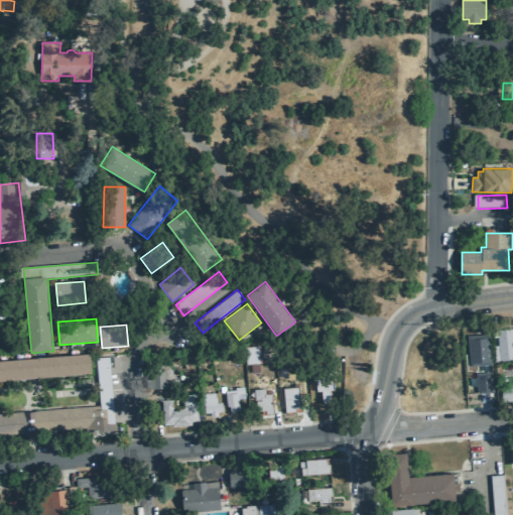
[(498,330),(501,362),(512,360),(512,328),(498,330)]
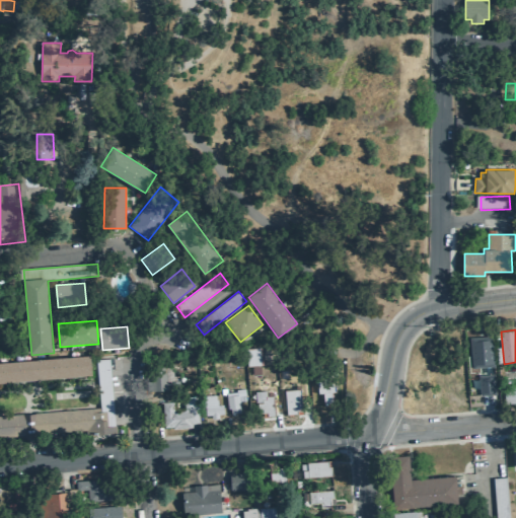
[(474,339),(476,369),(500,368),(497,337),(474,339)]
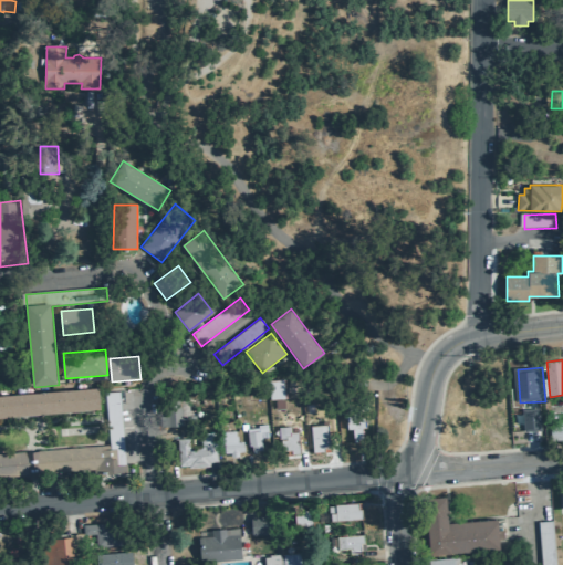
[(273,400),(290,399),(289,382),(272,382),(273,400)]
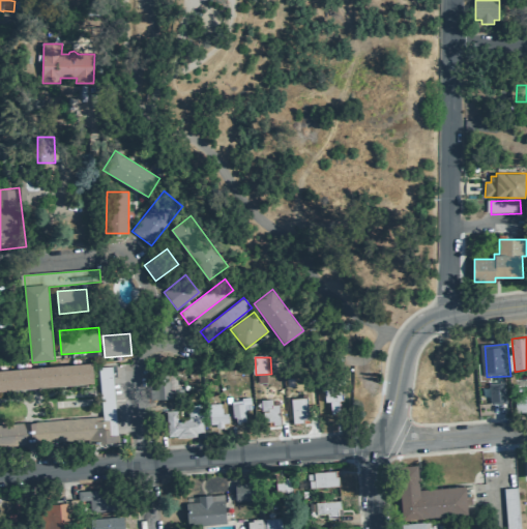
[(94,363),(0,371),(0,446),(96,438),(97,445),(121,443),(114,368),(100,369),(106,417),(0,425),(0,391),(95,383),(94,363)]
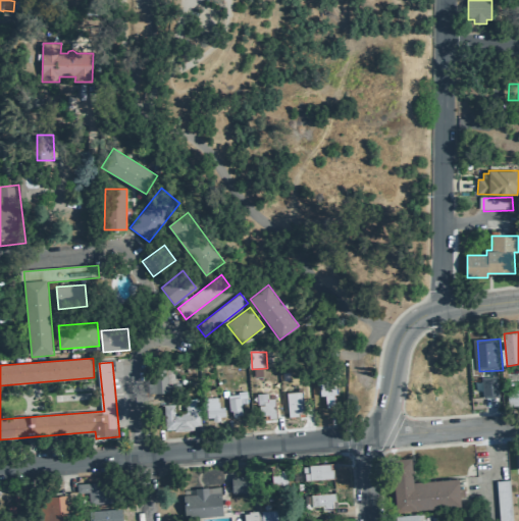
[(175,368),(160,369),(162,393),(176,392),(175,368)]
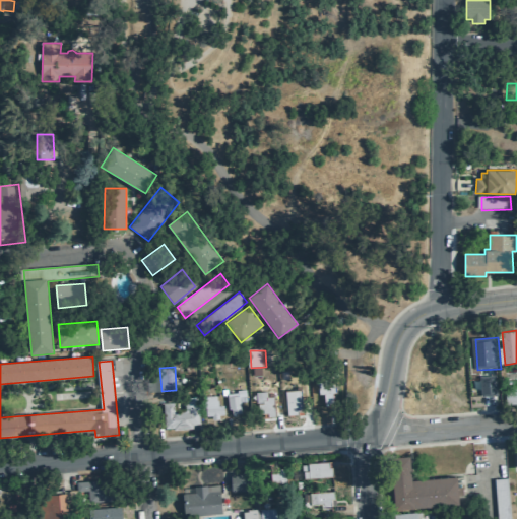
[(324,370),(315,371),(316,385),(319,385),(320,394),(325,393),(326,405),(334,405),(333,393),(337,393),(336,380),(325,381),(324,370)]
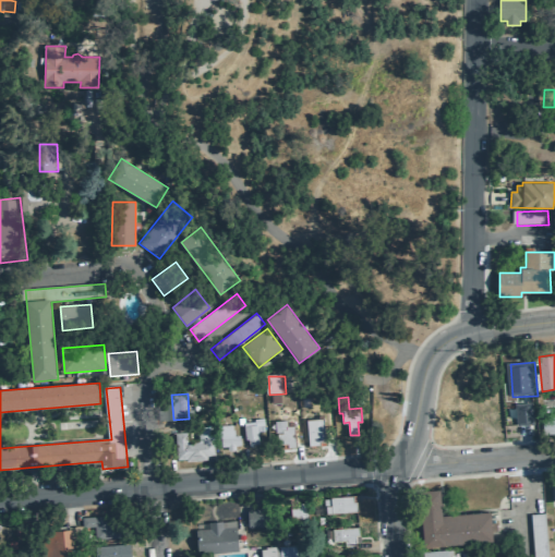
[(519,404),(521,426),(539,425),(537,403),(519,404)]
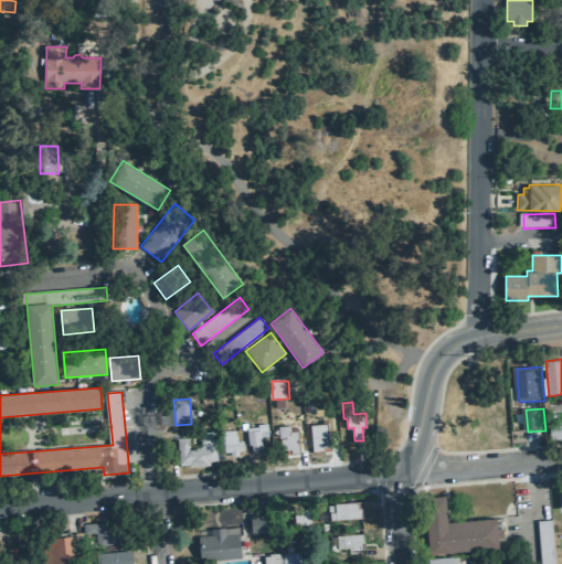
[(268,423),(258,424),(258,426),(247,427),(250,445),(253,445),(253,451),(258,451),(257,449),(263,448),(262,432),(269,431),(268,423)]
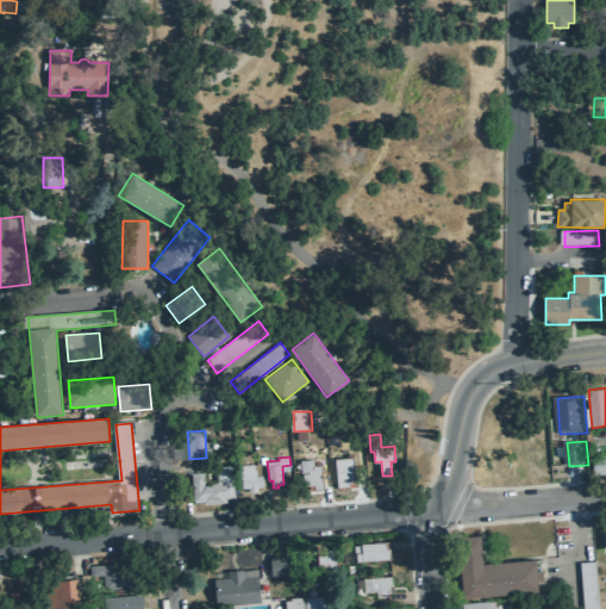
[(356,485),(338,486),(336,459),(354,457),(356,485)]
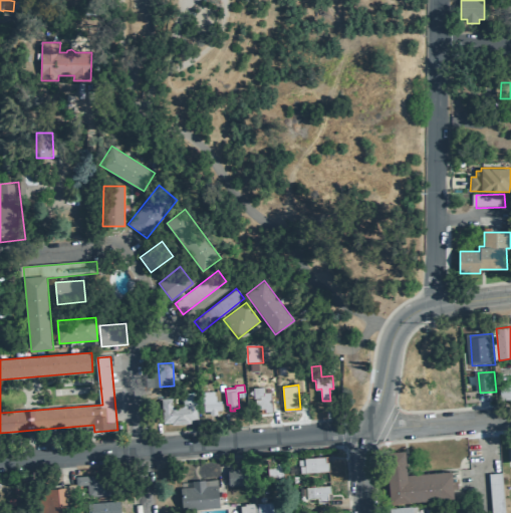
[(273,412),(271,393),(265,393),(264,387),(253,388),(255,399),(258,399),(259,409),(266,408),(266,413),(273,412)]
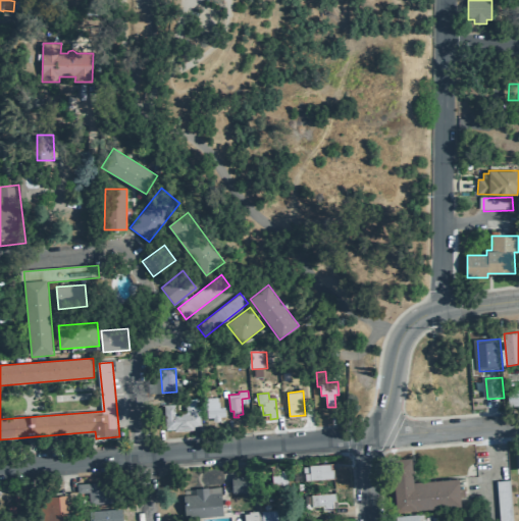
[(206,399),(207,418),(214,418),(214,421),(221,420),(220,417),(226,416),(225,407),(220,407),(220,402),(218,402),(218,398),(206,399)]
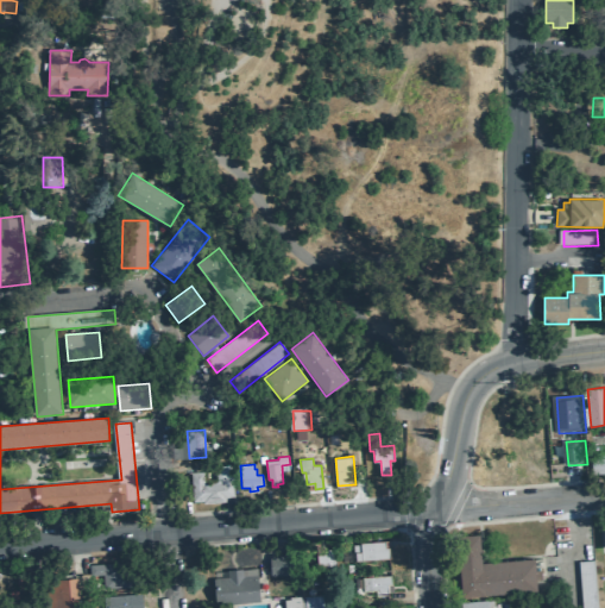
[(235,496),(234,477),(222,478),(222,482),(206,483),(205,471),(191,472),(194,502),(203,501),(203,503),(227,502),(227,497),(235,496)]
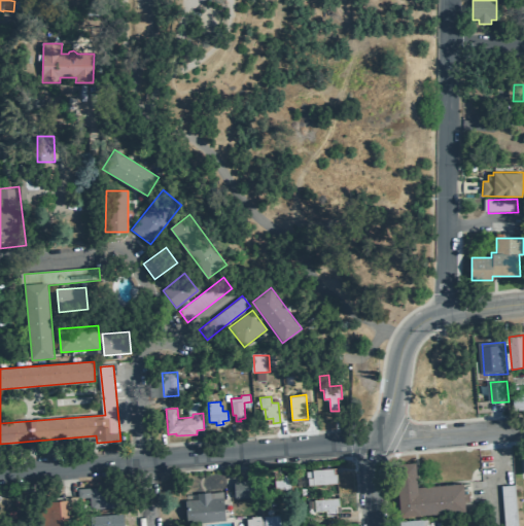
[(415,459),(417,487),(463,483),(465,511),(399,516),(395,461),(415,459)]
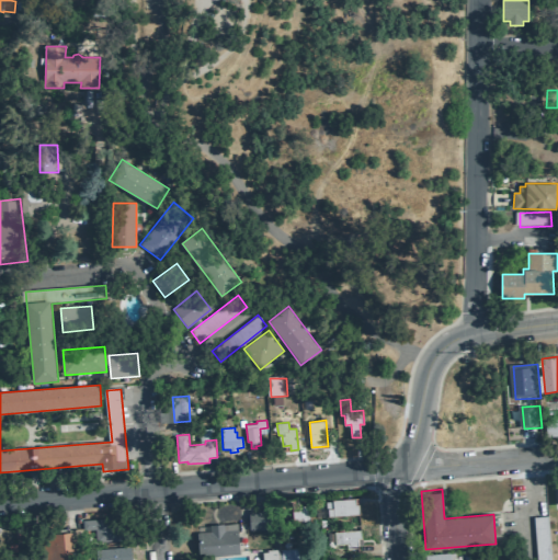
[(361,514),(329,517),(328,507),(334,507),(333,500),(359,498),(361,514)]
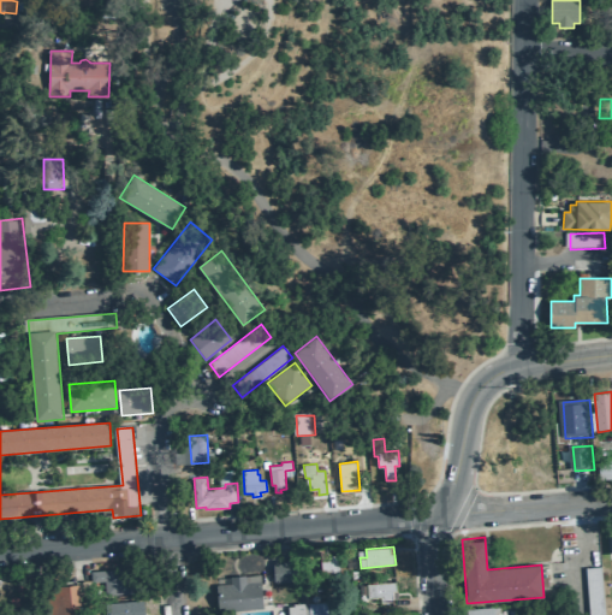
[(342,554),(343,574),(324,575),(321,561),(332,560),(331,555),(342,554)]
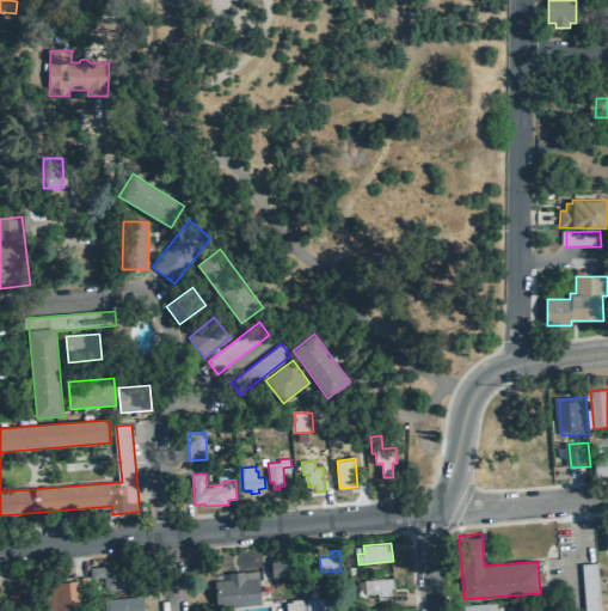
[(271,558),(274,580),(300,578),(298,556),(271,558)]
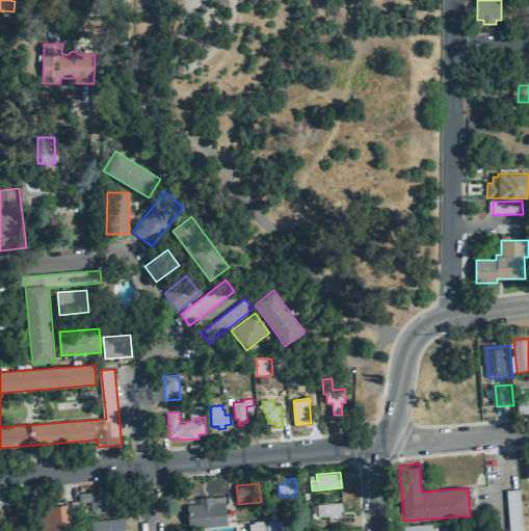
[(79,494),(80,503),(91,502),(93,514),(122,512),(121,489),(79,494)]
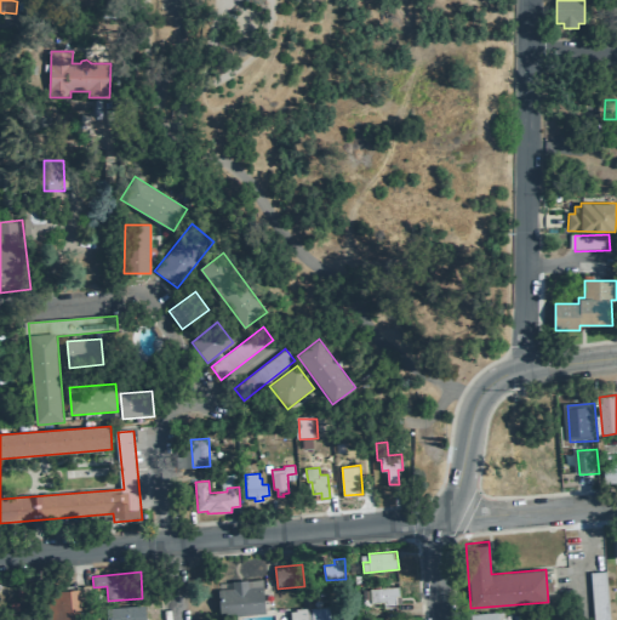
[(594,619),(590,573),(607,572),(610,619),(594,619)]
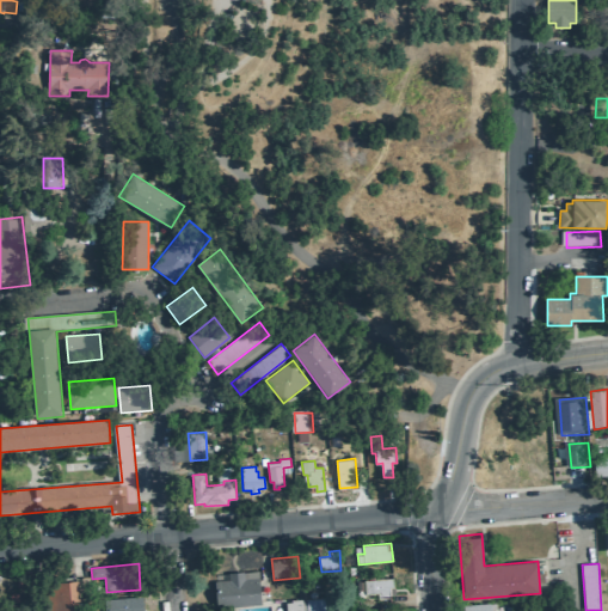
[(217,608),(262,604),(259,572),(215,575),(217,608)]
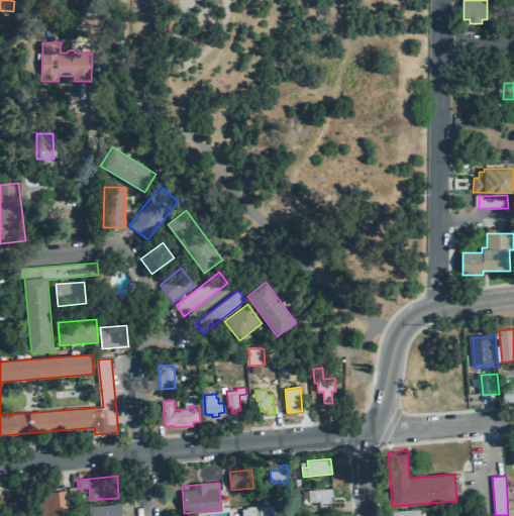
[(333,488),(309,490),(310,502),(320,501),(321,506),(330,505),(330,503),(334,502),(333,488)]
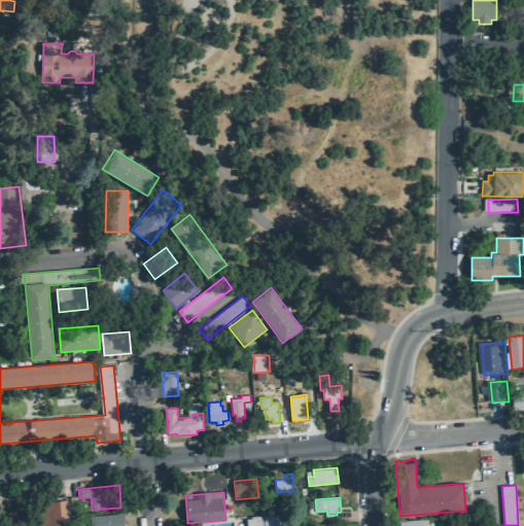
[(67,499),(69,525),(38,525),(36,502),(67,499)]
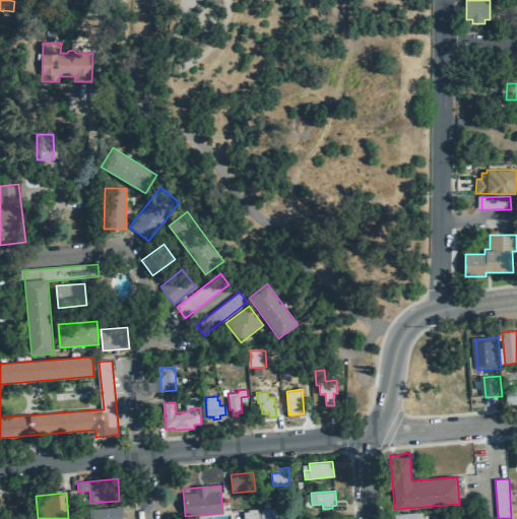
[(123,518),(122,506),(89,509),(89,518),(123,518)]
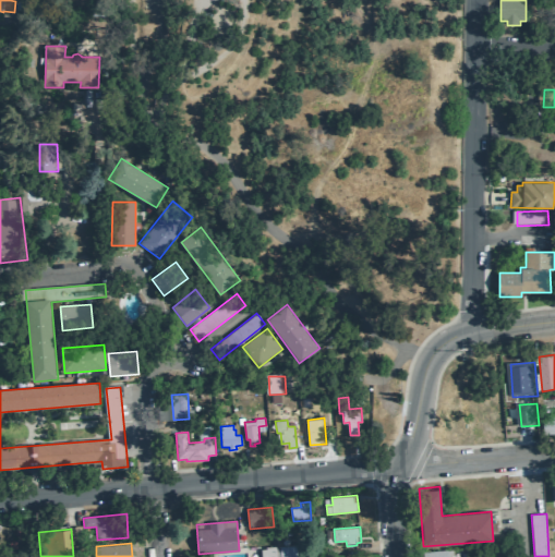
[(280,546),(281,556),(300,556),(299,544),(280,546)]
